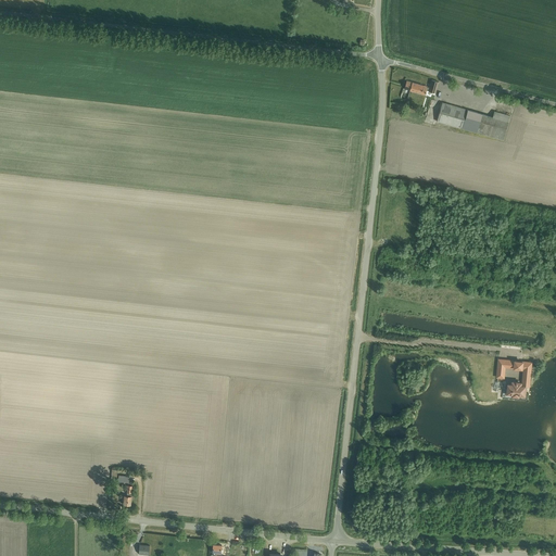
[(436,93),(439,81),(431,79),(429,87),(427,87),(406,80),(404,88),(425,95),(426,90),(428,90),(428,91),(436,93)]
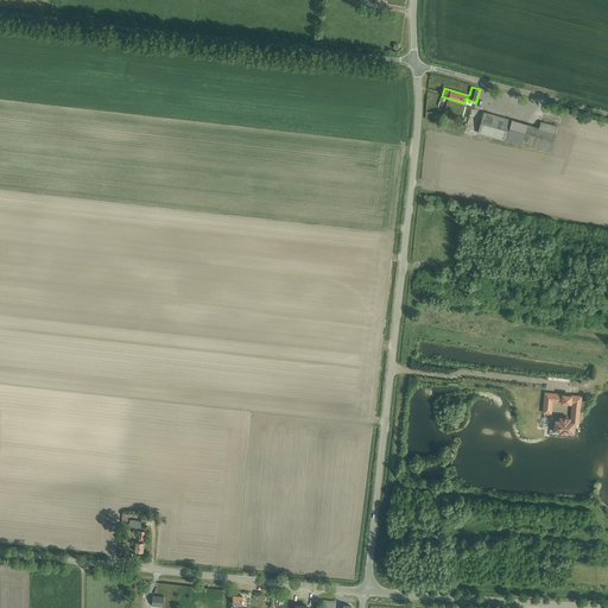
[(481,121),(477,132),(508,141),(514,121),(504,118),(483,112),(481,121)]
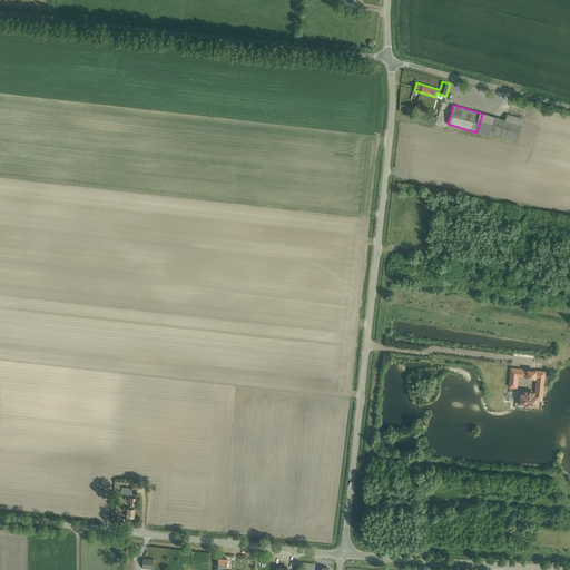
[(482,114),(477,133),(516,144),(521,125),(482,114)]
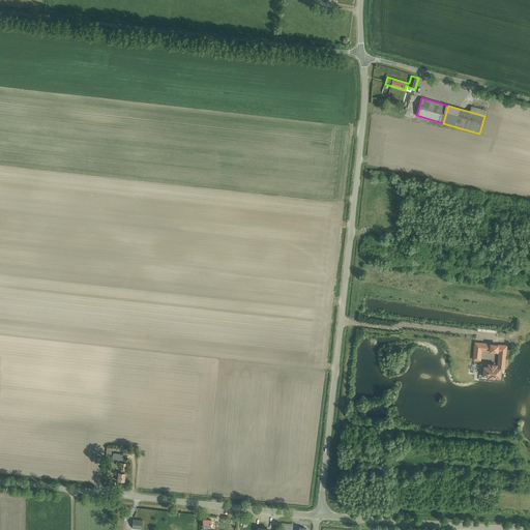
[(383,144),(374,144),(375,155),(383,154),(383,144)]
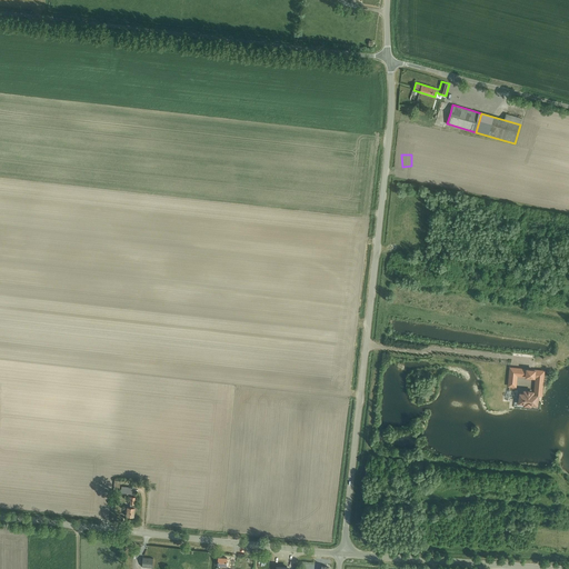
[(520,393),(520,403),(525,405),(525,401),(531,401),(531,402),(537,403),(537,402),(538,402),(539,398),(537,398),(537,395),(541,396),(543,370),(532,369),(532,377),(537,377),(536,395),(533,395),(533,391),(525,390),(525,393),(520,393)]
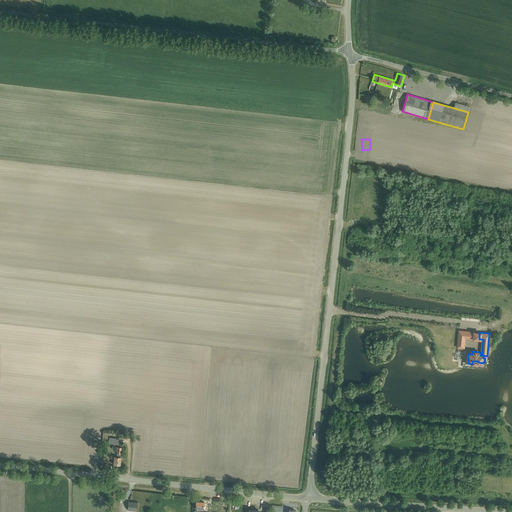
[(120,464),(120,456),(113,456),(112,461),(114,461),(114,464),(120,464)]
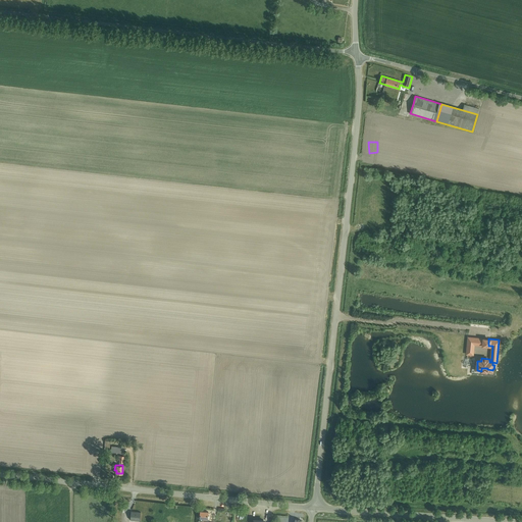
[(132,511),(131,520),(140,521),(141,512),(132,511)]
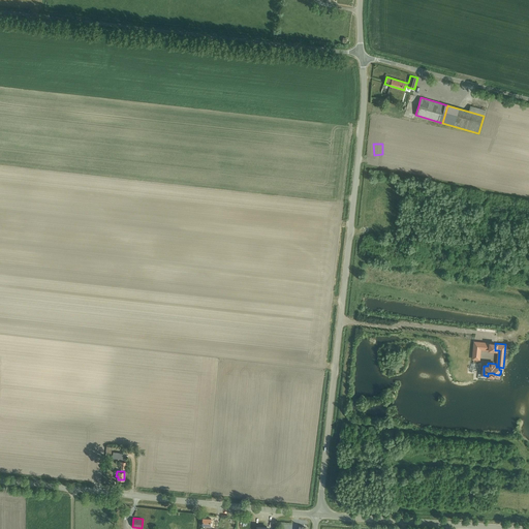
[(211,519),(203,518),(201,528),(211,528),(212,523),(210,522),(211,519)]
